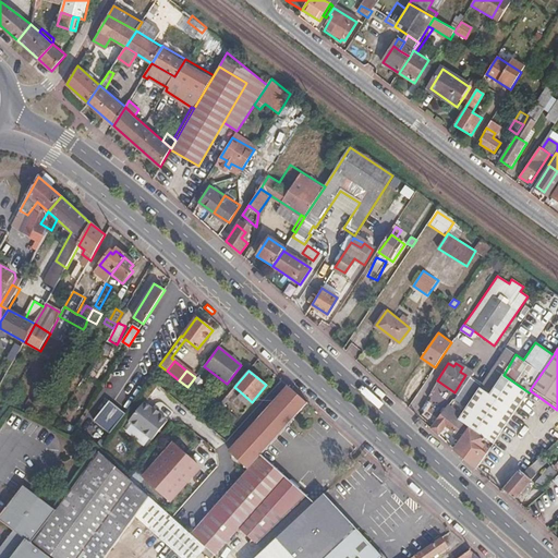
[(468,425),(466,427),(462,435),(453,448),(476,469),(512,416),(529,392),(504,375),(490,393),(482,387),(460,419),(468,425)]
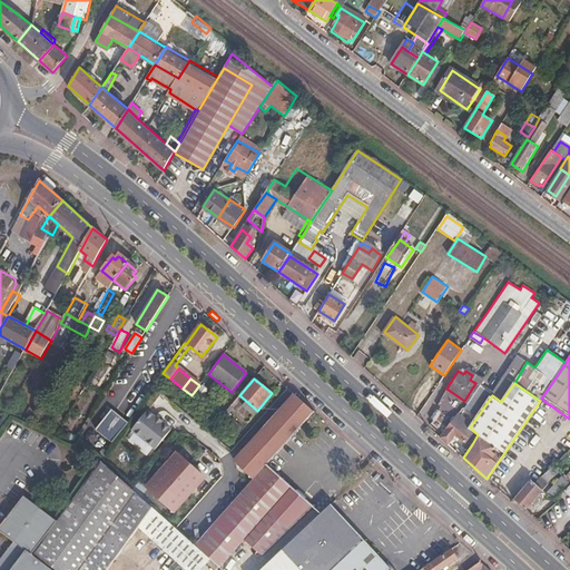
[(313,412),(295,396),(287,406),(305,422),(313,412)]
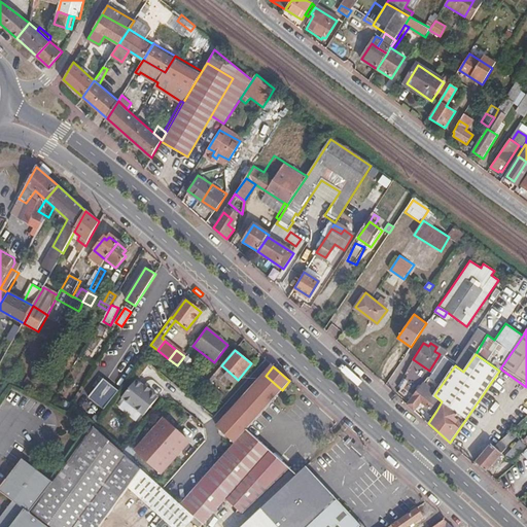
[(225,374),(219,369),(212,377),(218,382),(225,374)]
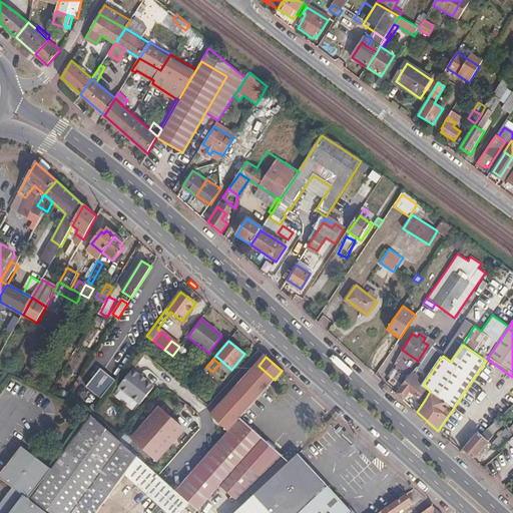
[(275,380),(259,366),(243,382),(260,397),(275,380)]
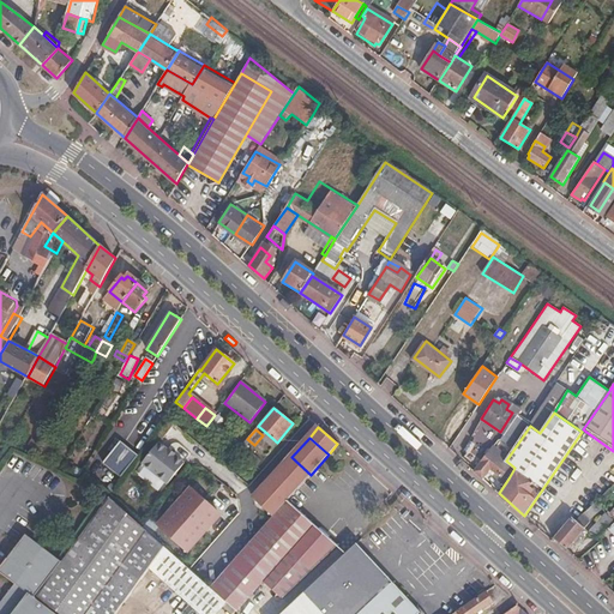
[(254,445),(247,439),(238,451),(244,457),(254,445)]
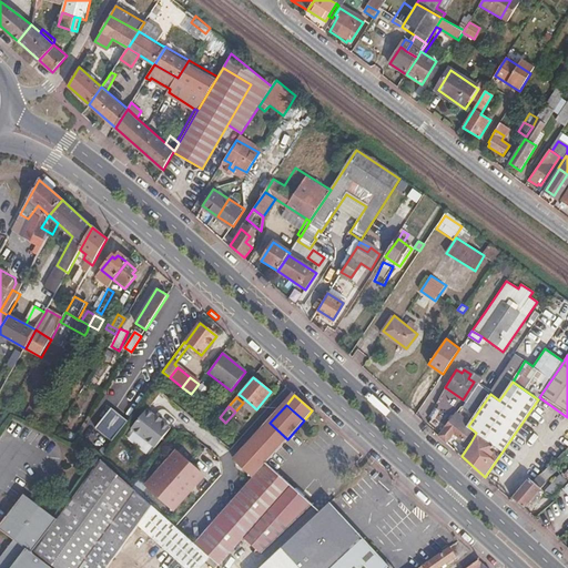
[(476,413),(468,407),(464,413),(472,418),(476,413)]
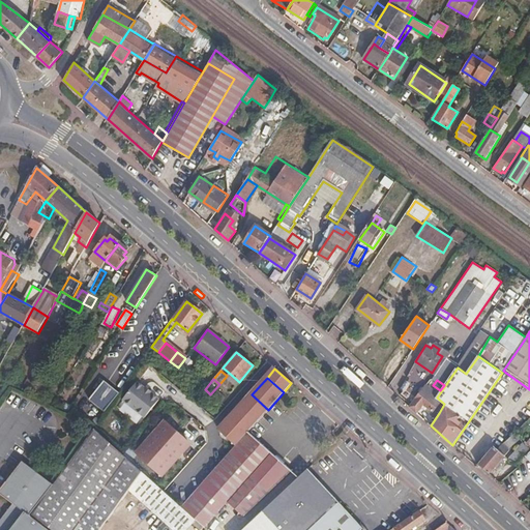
[(144,388),(136,382),(122,400),(145,417),(158,400),(151,393),(151,392),(145,387),(144,388)]
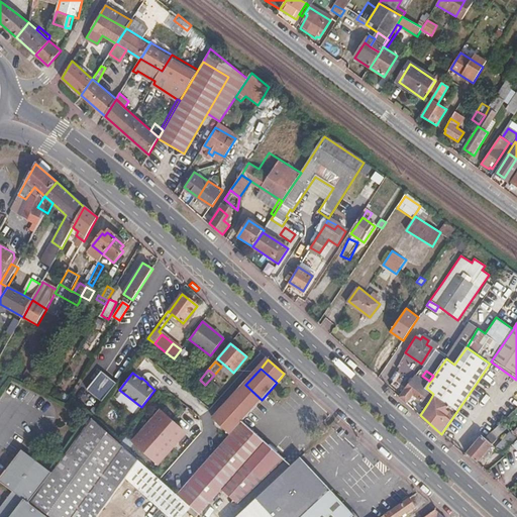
[(428,403),(432,396),(424,389),(426,386),(423,384),(422,387),(414,380),(411,378),(399,397),(406,403),(412,393),(422,400),(423,398),(428,403)]
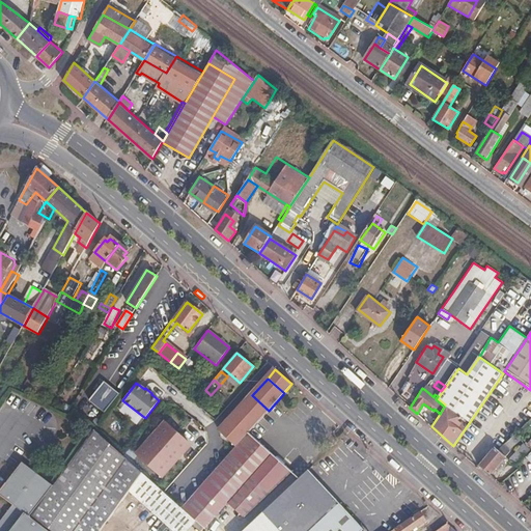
[(269,411),(252,395),(244,404),(260,420),(269,411)]
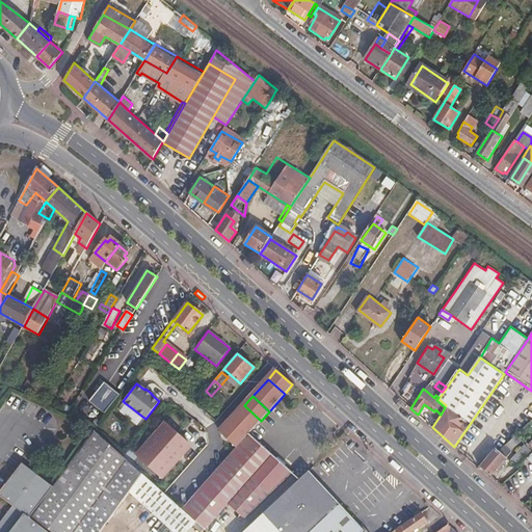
[(261,421),(244,405),(236,416),(251,430),(261,421)]
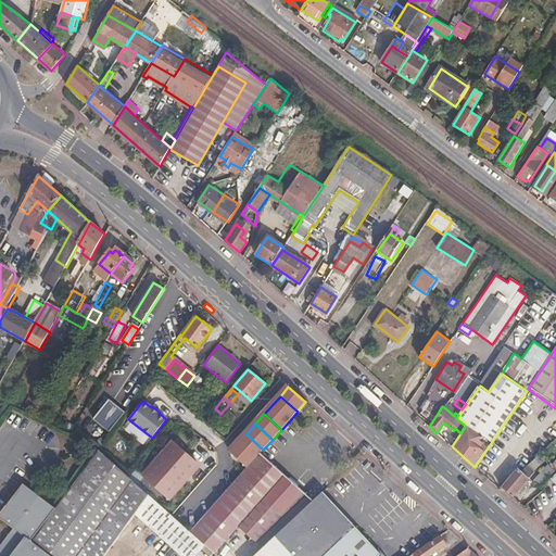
[(261,452),(245,439),(228,457),(244,471),(261,452)]
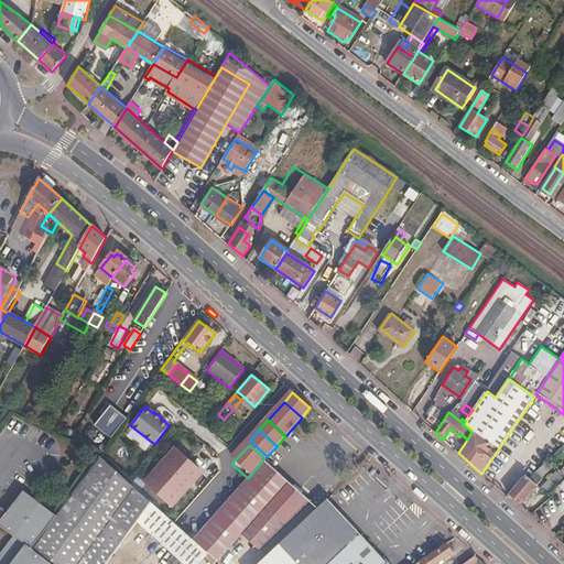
[(202,472),(175,449),(145,483),(172,506),(202,472)]
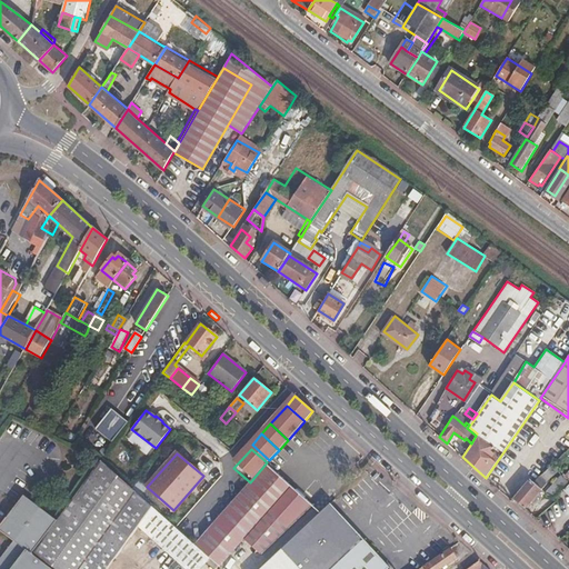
[(131,518),(146,501),(130,487),(99,460),(82,483),(67,505),(126,552),(146,532),(131,518)]
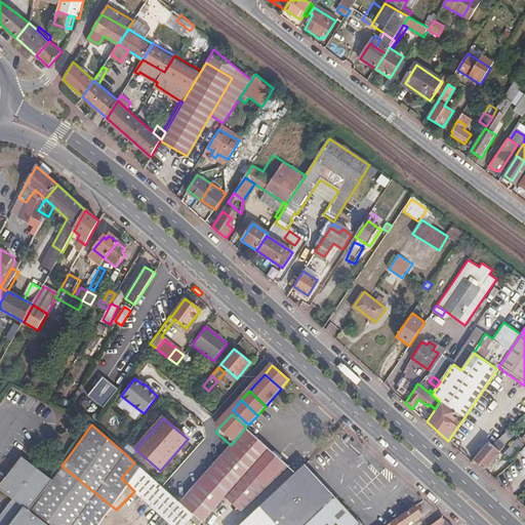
[(223,502),(271,449),(246,427),(231,445),(198,481),(223,502)]
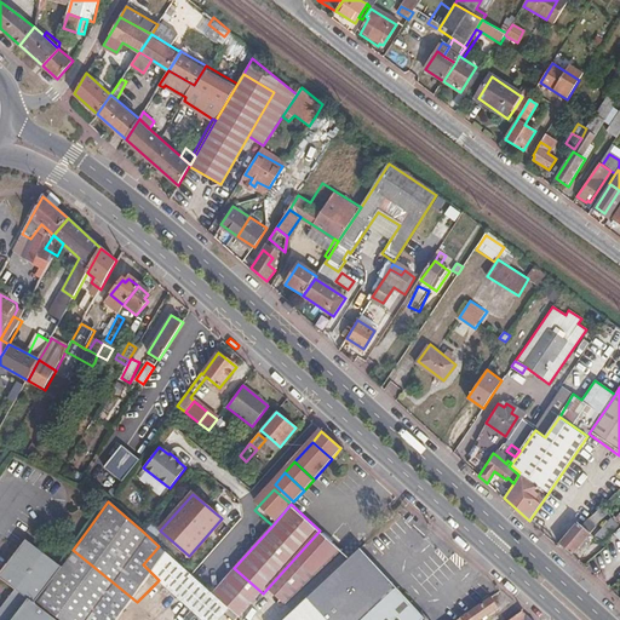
[(589,523),(580,516),(560,541),(572,552),(595,529),(589,523)]
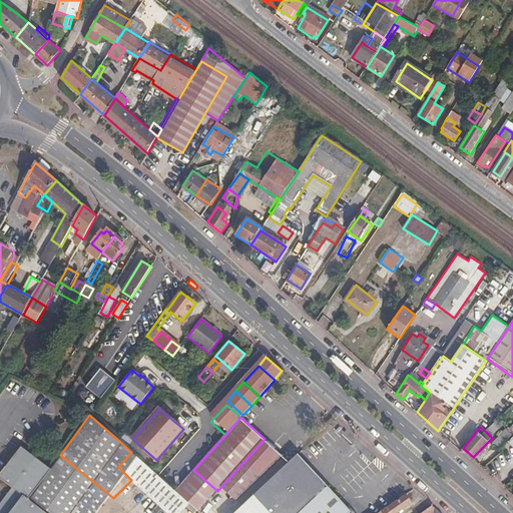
[(128,432),(121,437),(126,445),(133,440),(128,432)]
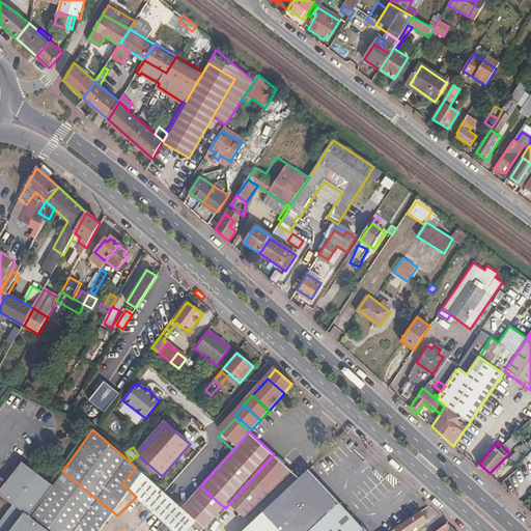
[(234,505),(240,510),(245,504),(255,513),(292,471),(274,454),(225,508),(207,527),(212,530),(234,505)]
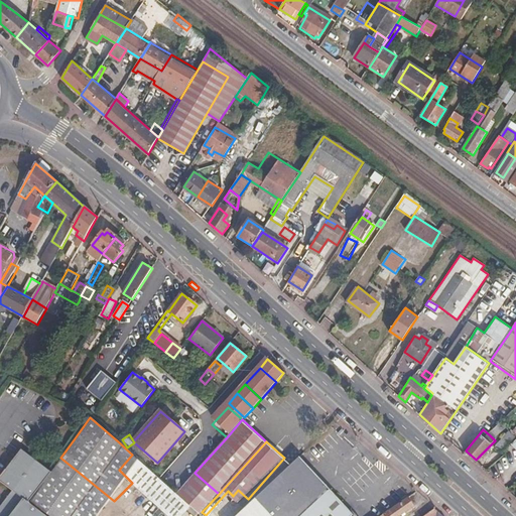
[(501,453),(497,447),(487,457),(493,463),(504,455),(501,453)]
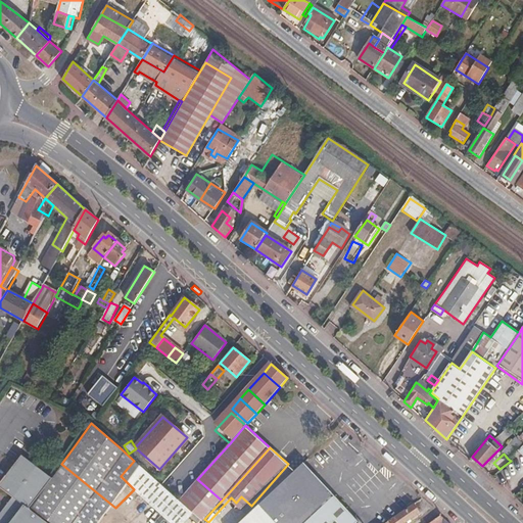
[(51,478),(22,456),(0,483),(0,485),(13,497),(0,514),(0,522),(49,522),(31,508),(46,486),(51,478)]
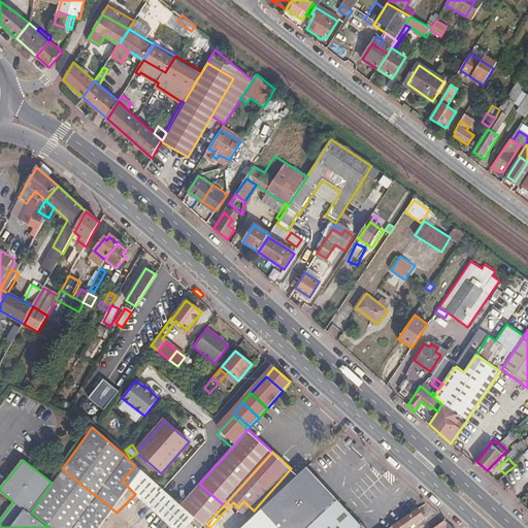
[(162,490),(135,465),(122,481),(135,494),(166,522),(180,505),(162,490)]
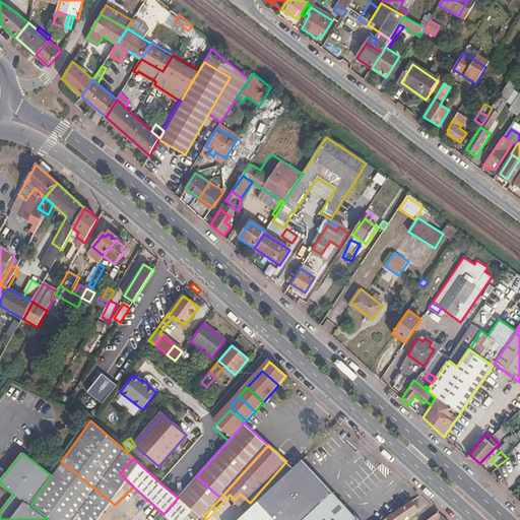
[(355,519),(358,518),(303,460),(238,519),(355,519)]
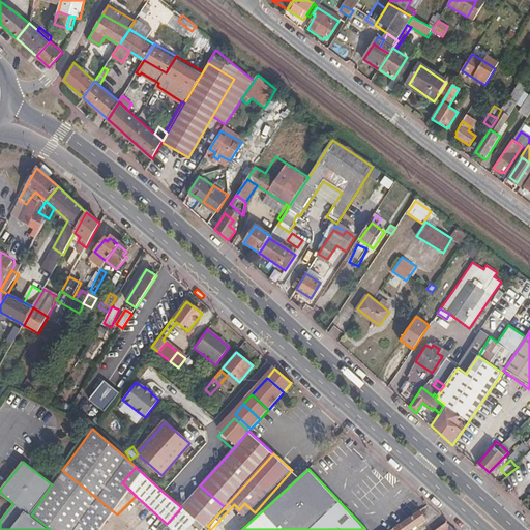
[(101,529),(117,514),(62,470),(52,484),(47,493),(31,514),(50,529),(101,529)]
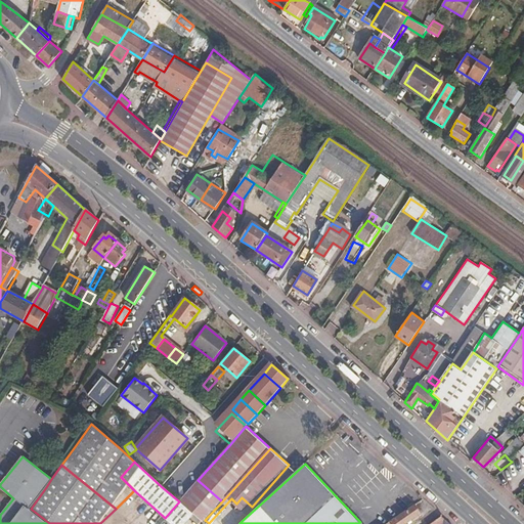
[(205,520),(222,501),(198,480),(181,499),(205,520)]
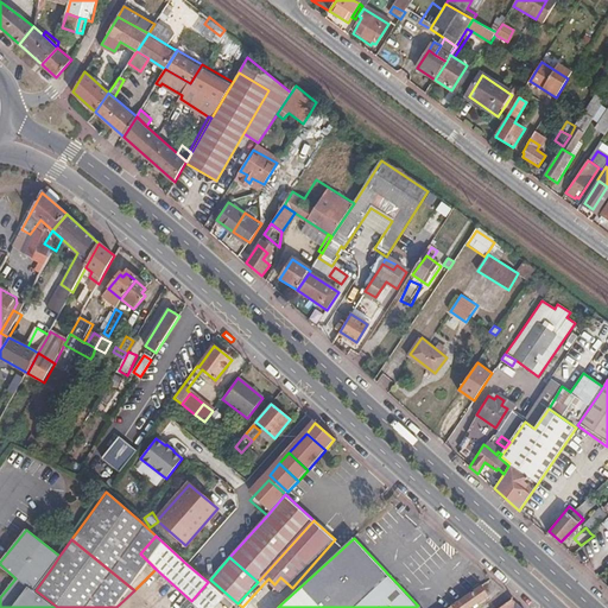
[(280,577),(274,584),(286,595),(292,588),(280,577)]
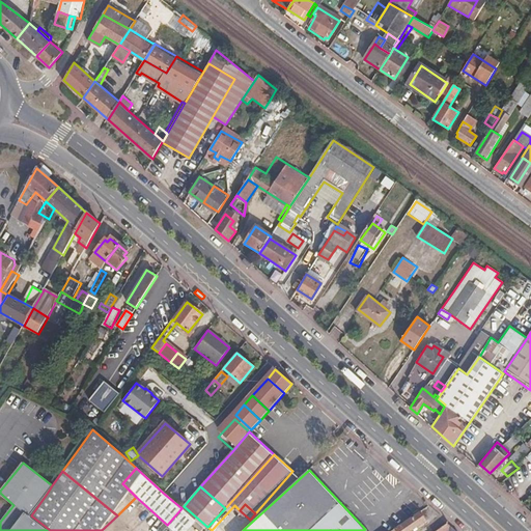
[(182,508),(167,525),(172,530),(194,530),(199,525),(182,508)]
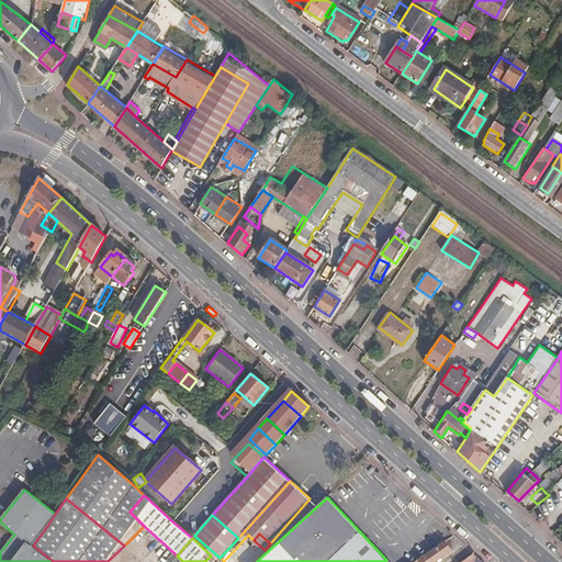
[(265,550),(254,540),(251,542),(263,553),(271,544),(270,543),(265,550)]
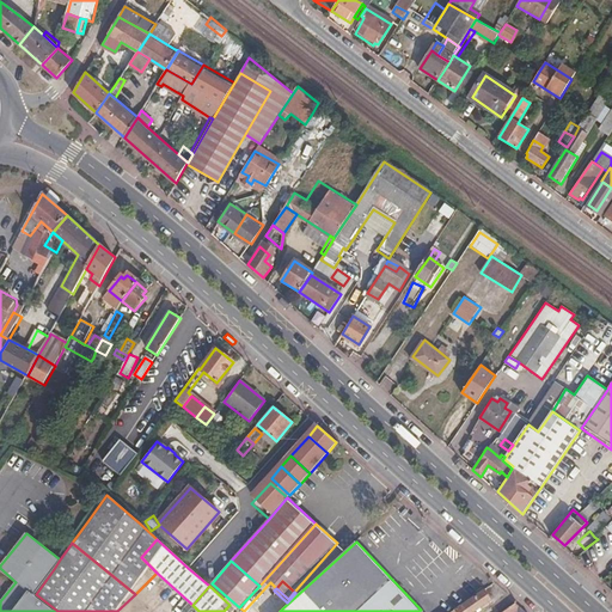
[(476,611),(491,601),(484,592),(463,607),(461,605),(452,611),(476,611)]
